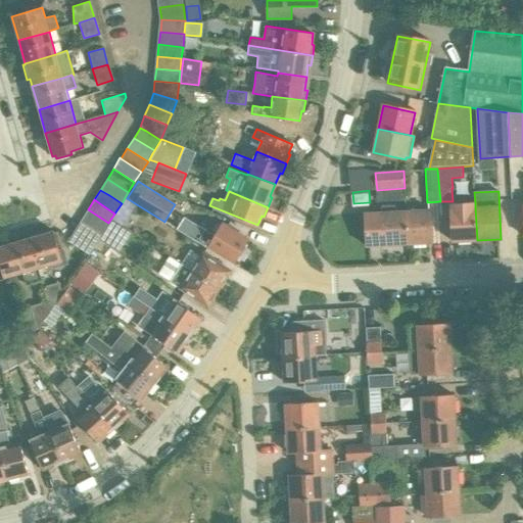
[(126,200),(111,221),(120,226),(133,204),(126,200)]
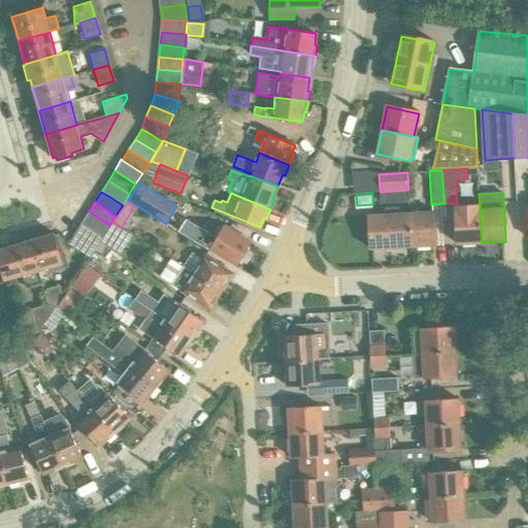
[(456,244),(482,242),(480,209),(480,204),(454,206),(456,244)]
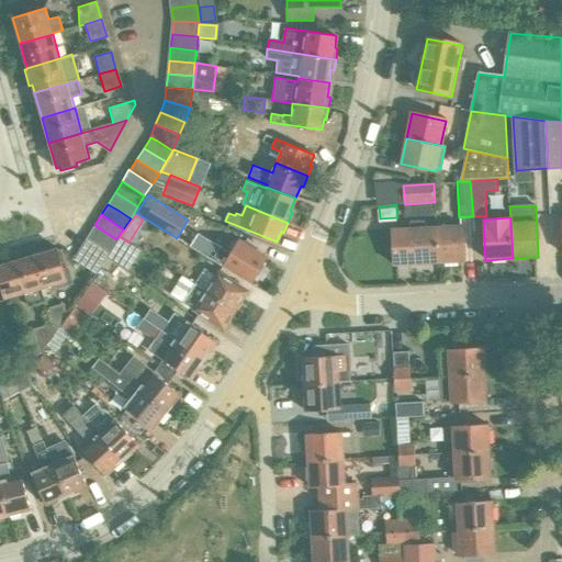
[(438,262),(436,227),(424,227),(424,222),(408,222),(408,228),(391,229),(391,233),(386,233),(388,249),(392,249),(392,265),(438,262)]
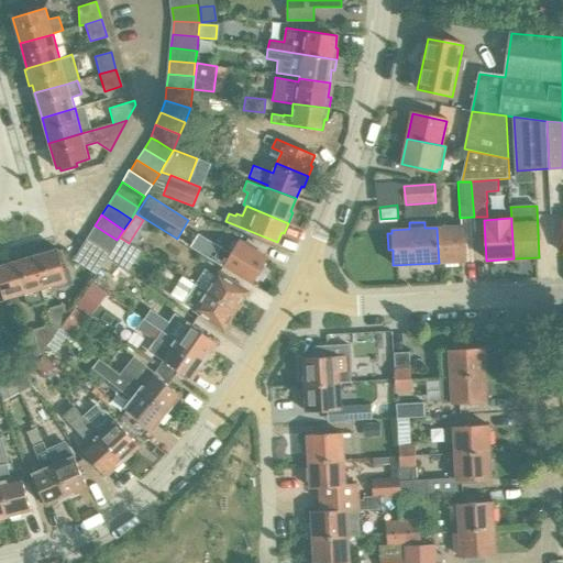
[(87,238),(109,253),(117,240),(95,225),(87,238)]
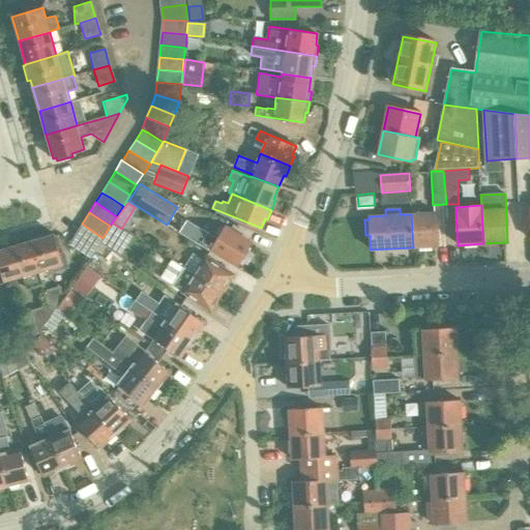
[(435,212),(411,214),(413,247),(437,246),(435,212)]
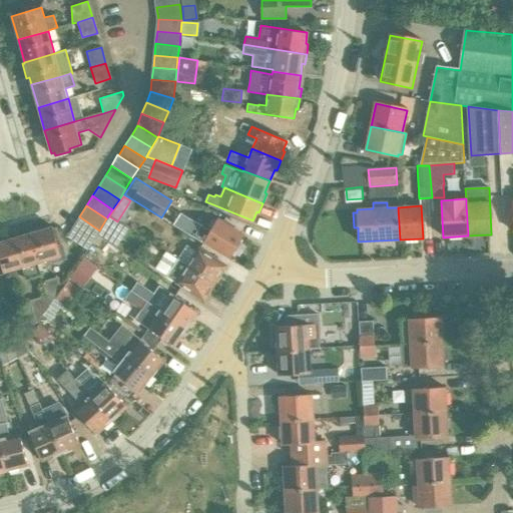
[(180,213),(174,222),(231,257),(243,237),(216,221),(215,222),(212,220),(207,229),(180,213)]
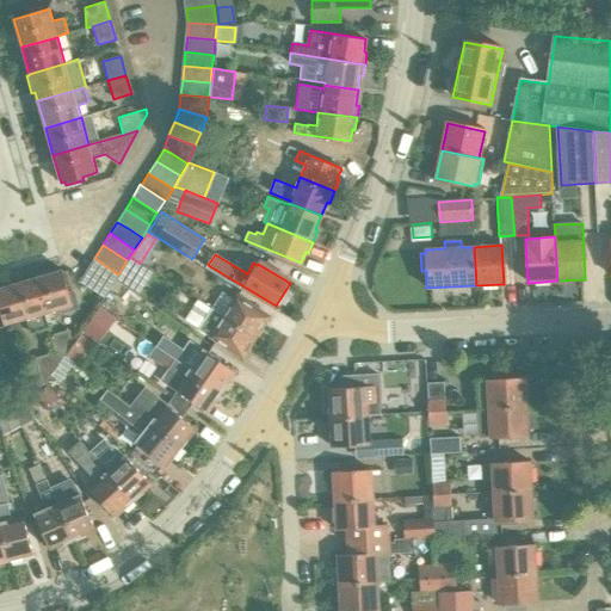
[(115,279),(113,281),(125,288),(140,264),(130,258),(129,257),(127,260),(118,275),(115,279)]
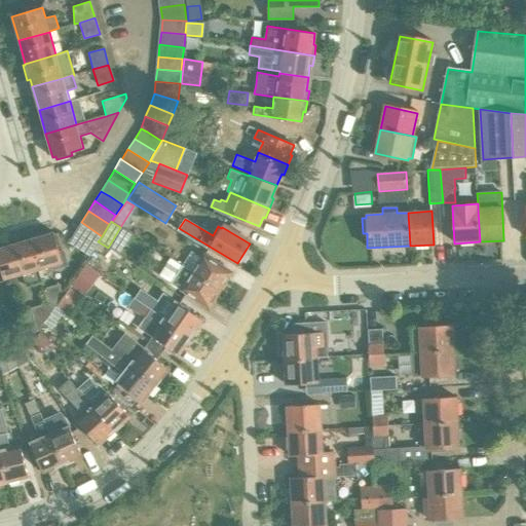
[(69,241),(89,255),(102,236),(81,222),(69,241)]
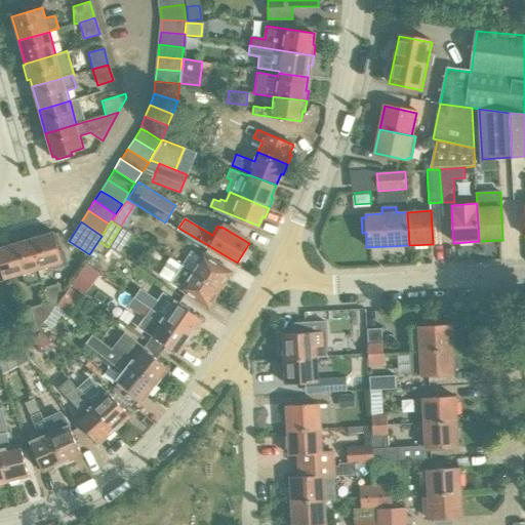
[(49,230),(37,234),(37,237),(30,239),(39,273),(67,265),(63,250),(59,251),(53,231),(52,232),(52,233),(50,233),(49,230)]
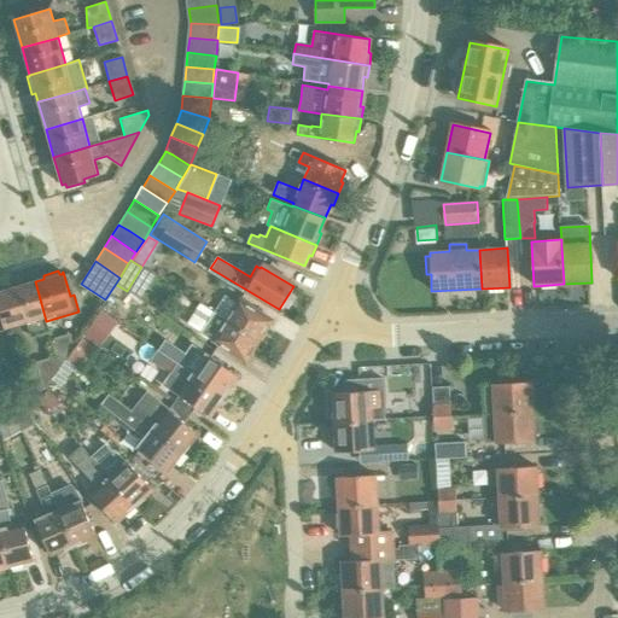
[(27,321),(30,336),(48,331),(46,321),(35,281),(7,290),(17,324),(27,321)]
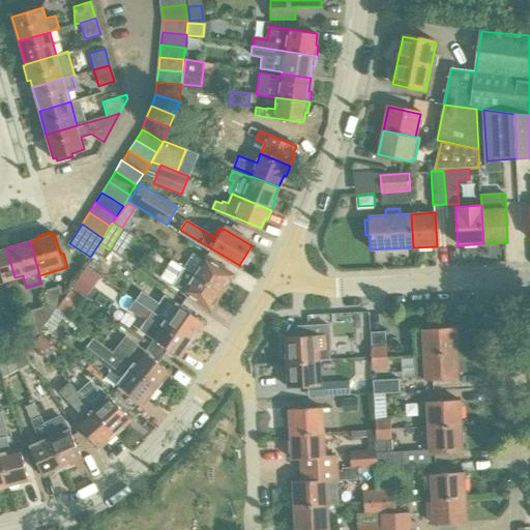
[(0,282),(15,277),(6,248),(0,249),(0,282)]
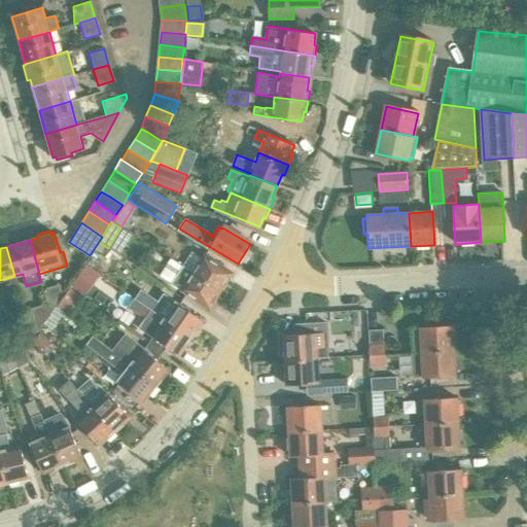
[(192,252),(183,268),(220,291),(232,274),(204,255),(202,258),(192,252)]
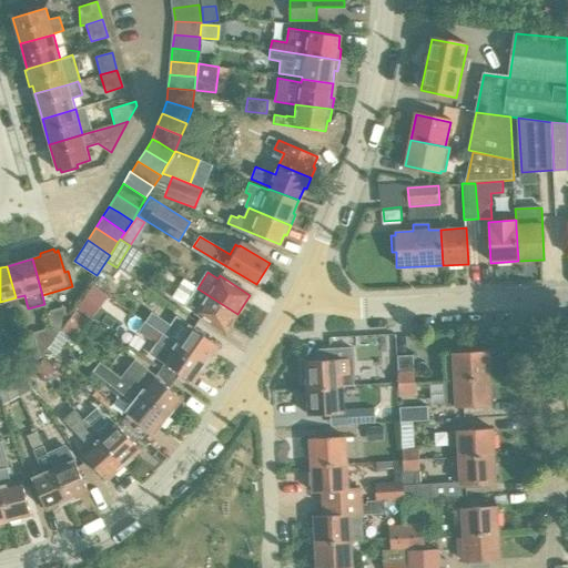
[(183,280),(172,297),(225,332),(237,314),(198,288),(183,280)]
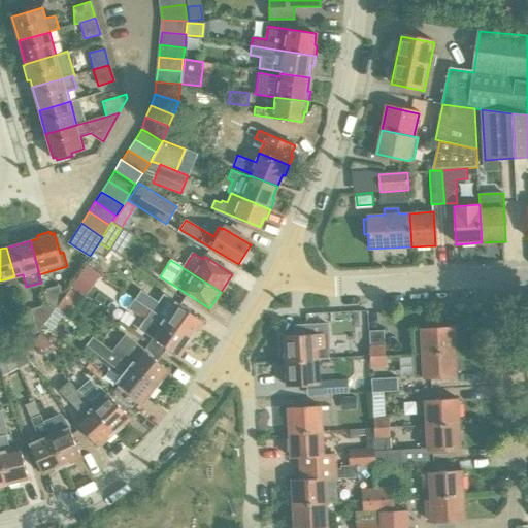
[(86,266),(78,276),(92,287),(100,276),(86,266)]
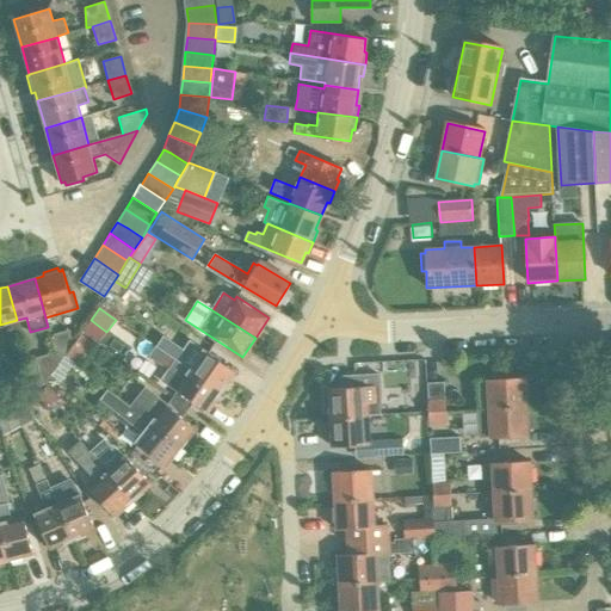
[(66,356),(74,343),(71,329),(50,335),(55,352),(59,364),(65,355),(66,356)]
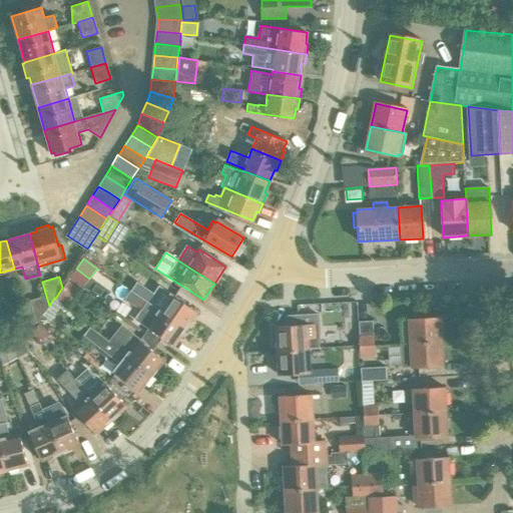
[(76,287),(68,282),(57,298),(65,303),(76,287)]
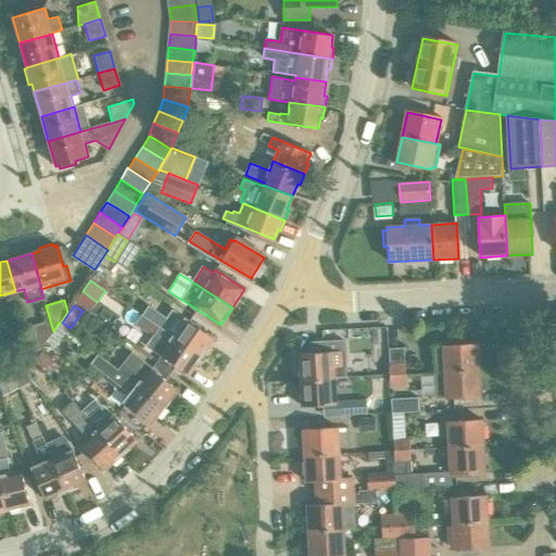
[(148,306),(141,316),(203,357),(210,348),(207,346),(213,338),(172,310),(165,319),(148,306)]
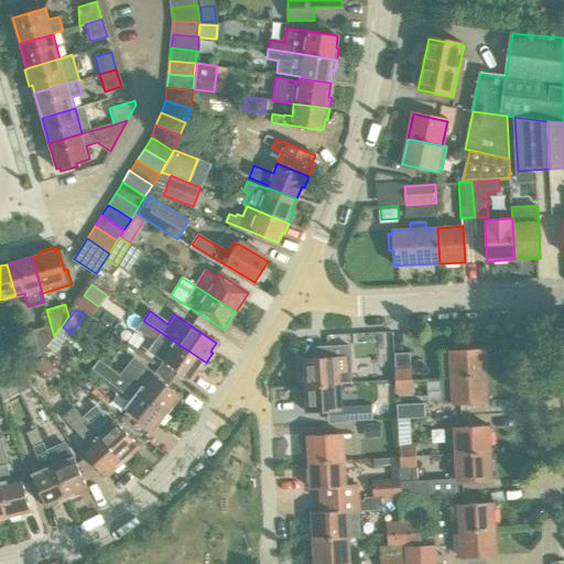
[(149,338),(155,329),(143,321),(137,331),(149,338)]
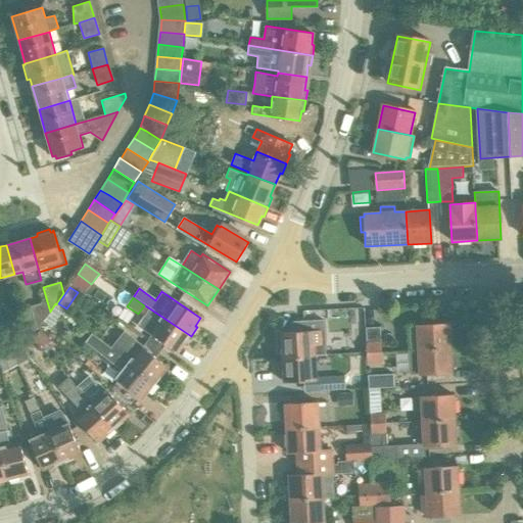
[(44,321),(50,312),(47,301),(32,306),(38,329),(44,321)]
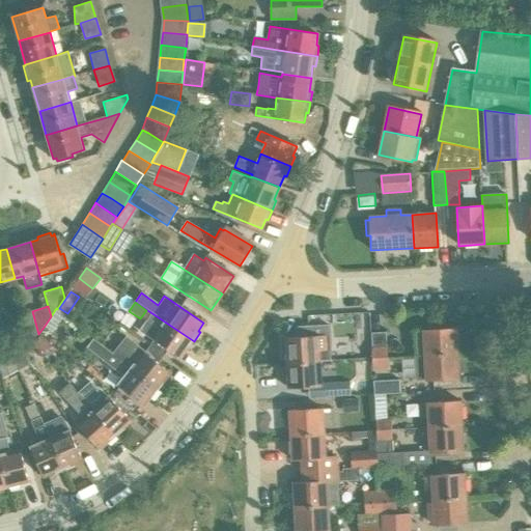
[(146,320),(140,331),(155,340),(156,341),(151,345),(167,356),(170,351),(179,358),(185,351),(187,352),(194,341),(151,313),(146,320)]
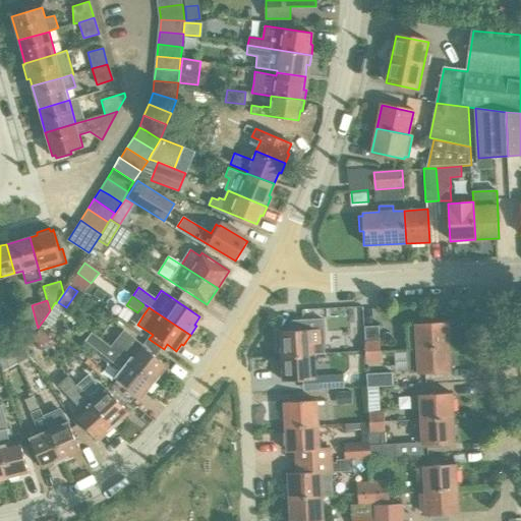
[(449,347),(448,323),(406,325),(407,349),(449,347)]
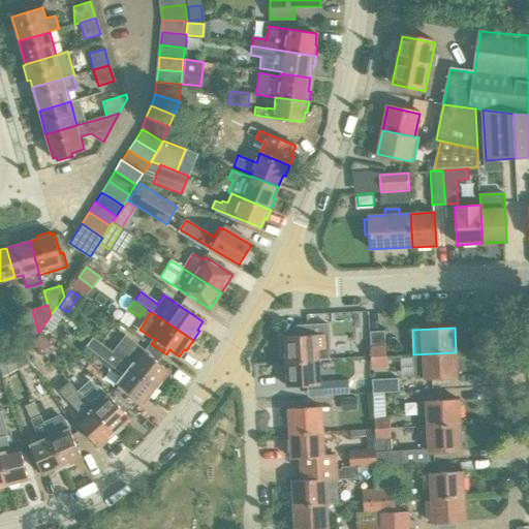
[(370,332),(371,356),(386,355),(384,331),(370,332)]
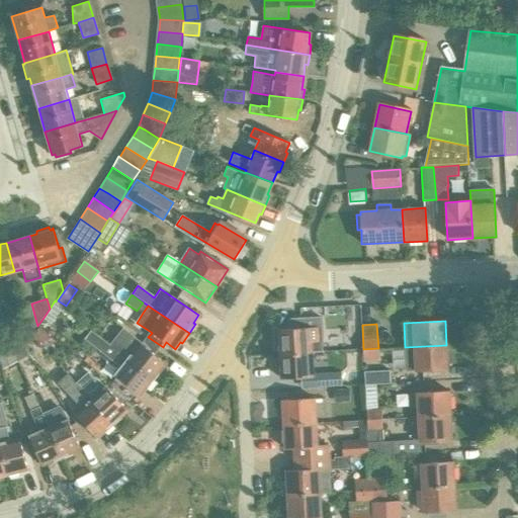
[(110,345),(109,345),(115,350),(154,380),(161,371),(159,370),(165,363),(156,356),(163,347),(148,337),(143,345),(142,344),(141,344),(142,342),(123,328),(110,345)]
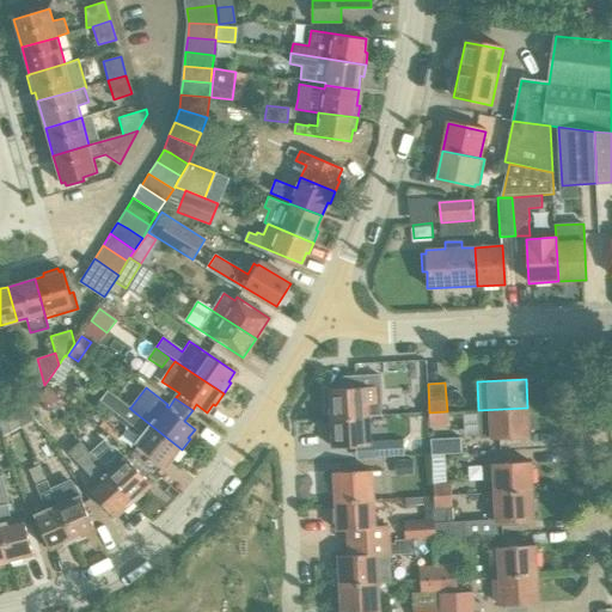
[(378,387),(329,390),(329,396),(324,396),(325,412),(330,412),(330,418),(368,416),(379,415),(378,387)]
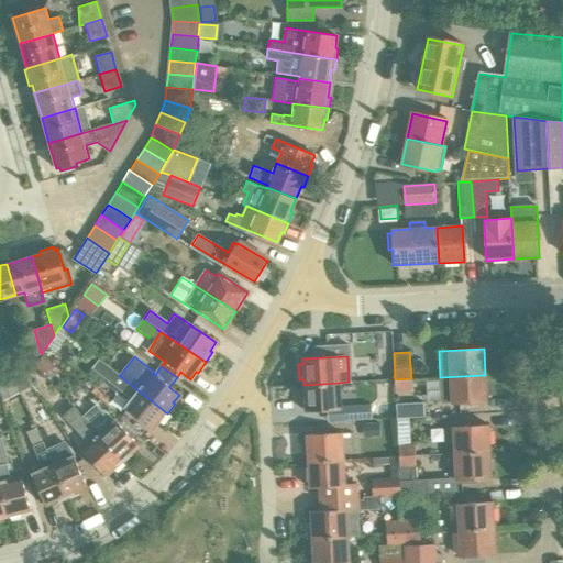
[(43,357),(34,365),(45,376),(54,367),(43,357)]
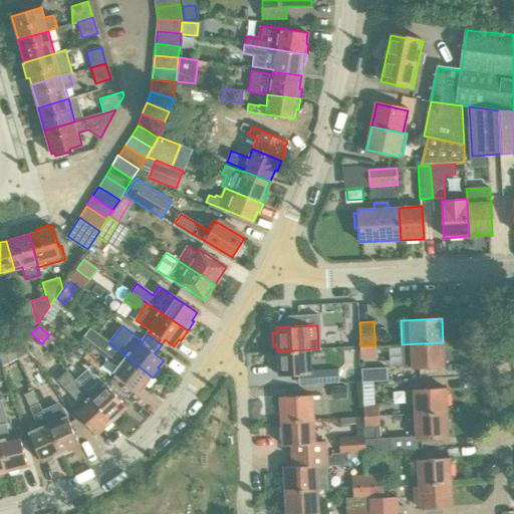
[(108,342),(108,341),(91,327),(84,336),(121,365),(114,373),(138,393),(144,384),(146,386),(153,377),(108,342)]
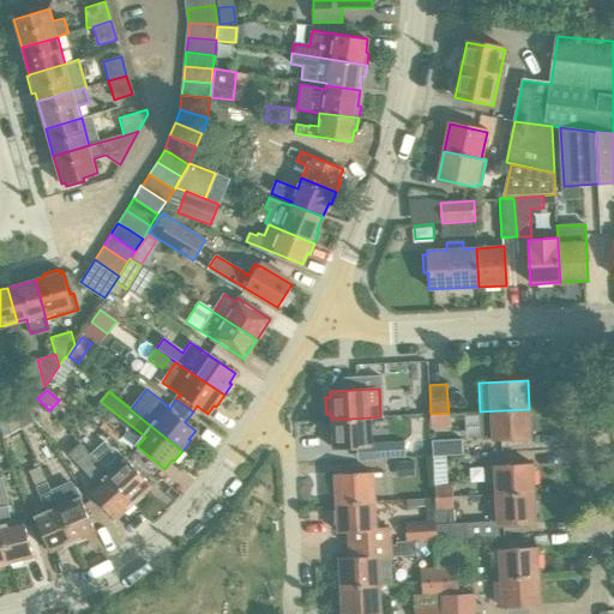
[(11,407),(20,427),(34,420),(20,398),(10,405),(11,407)]
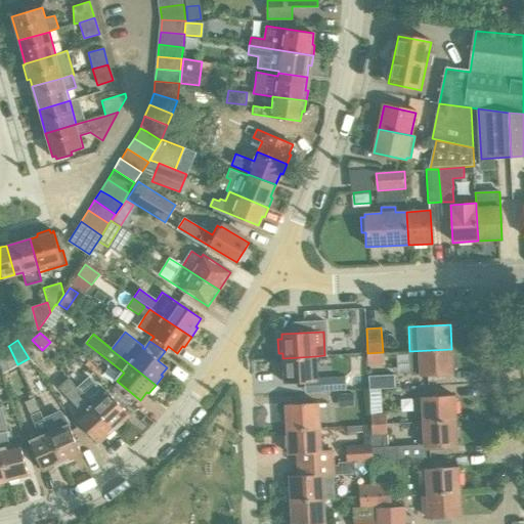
[(0,351),(0,365),(3,373),(18,365),(17,364),(9,347),(0,351)]
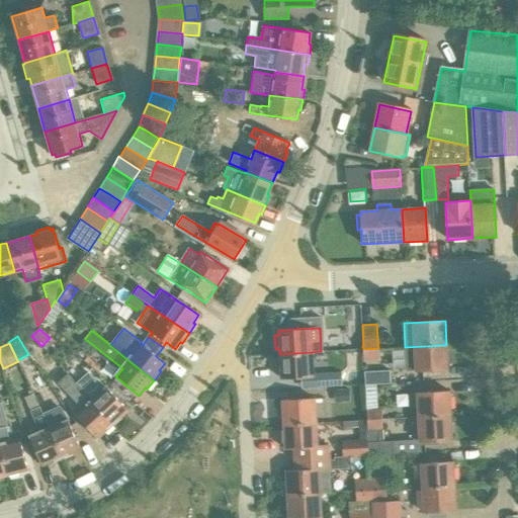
[(405,347),(406,369),(415,369),(415,370),(448,368),(446,345),(414,346),(405,347)]
